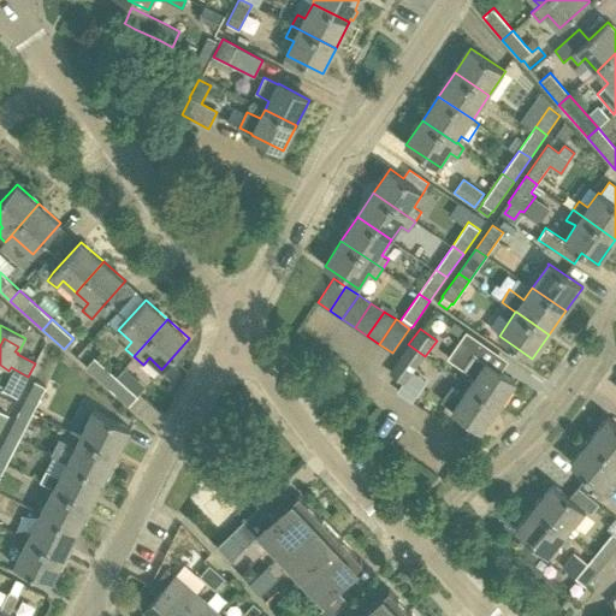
[(406,384),(425,356),(408,344),(389,372),(406,384)]
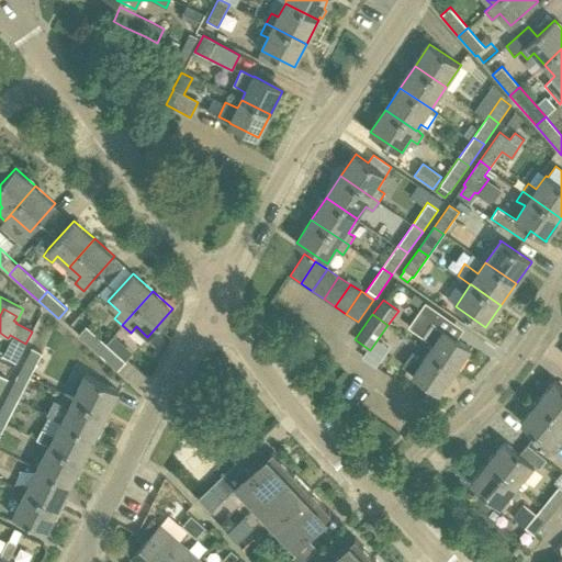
[(302,338),(308,328),(302,323),(295,334),(302,338)]
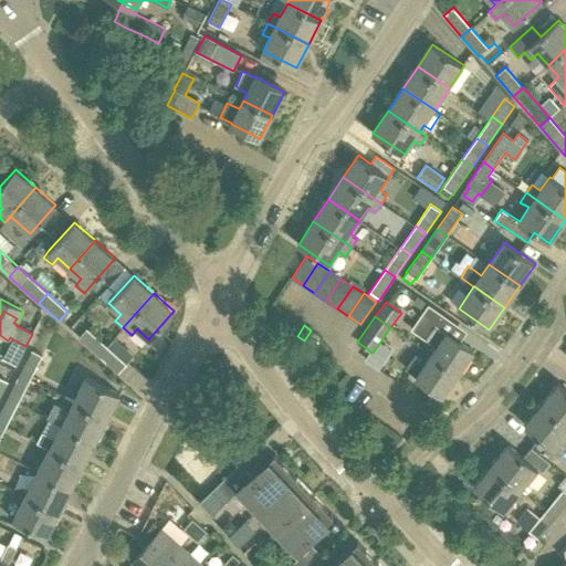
[(429,354),(458,374),(473,352),(444,332),(444,331),(436,325),(426,339),(435,346),(429,354)]
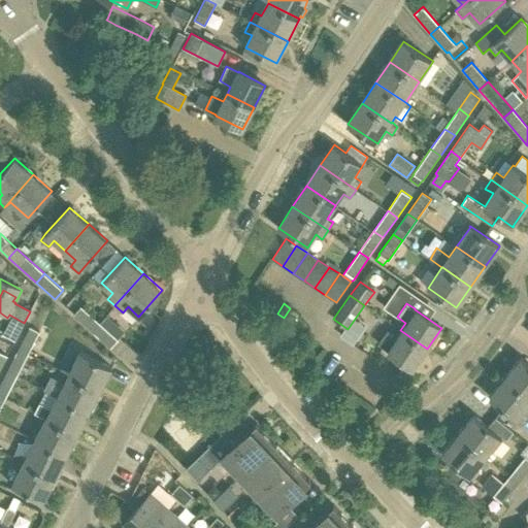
[(80,305),(73,315),(88,327),(95,319),(80,305)]
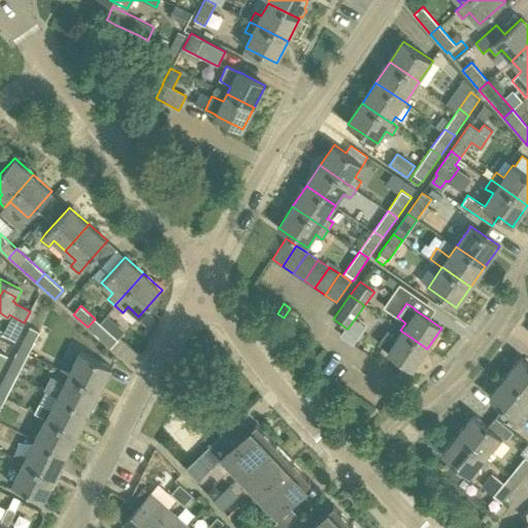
[(118,339),(95,319),(88,327),(110,349),(112,345),(128,360),(135,352),(120,337),(118,339)]
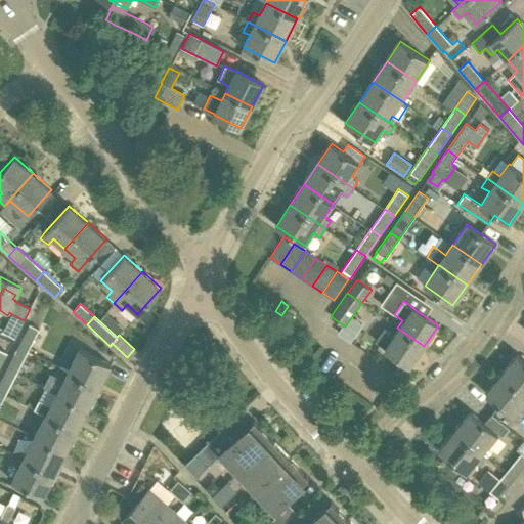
[(17,346),(28,351),(39,330),(29,323),(17,346)]
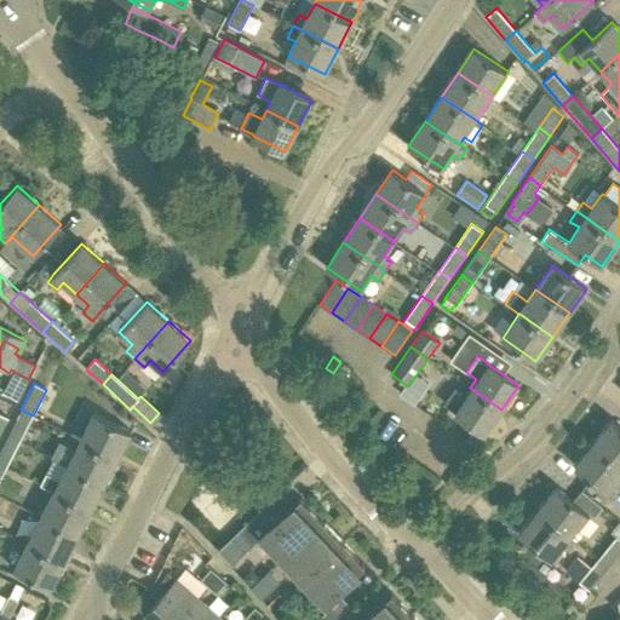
[(484,434),(501,409),(470,388),(464,395),(454,388),(443,405),(453,411),(484,434)]
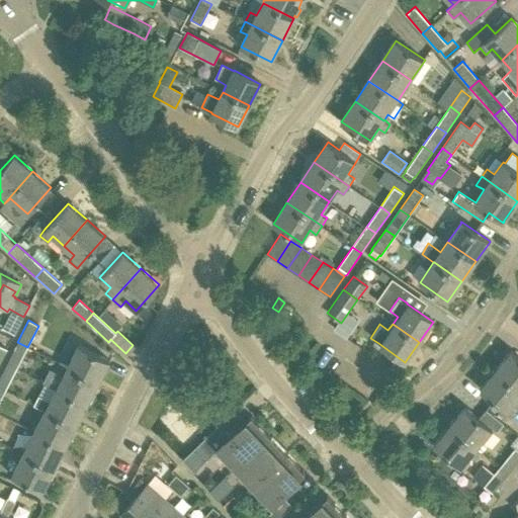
[(17,368),(27,347),(17,342),(7,363),(17,368)]
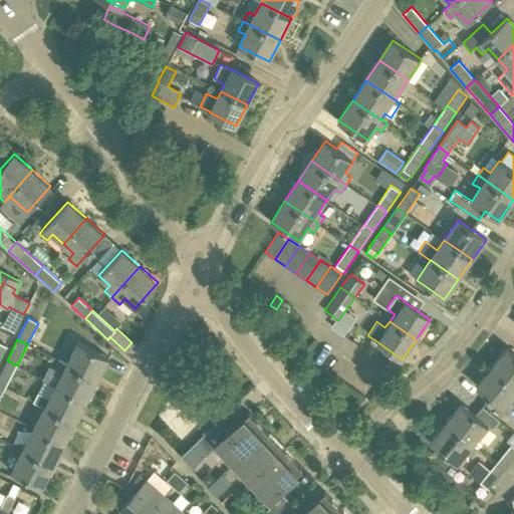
[(70,354),(66,362),(96,378),(108,356),(77,340),(70,354)]
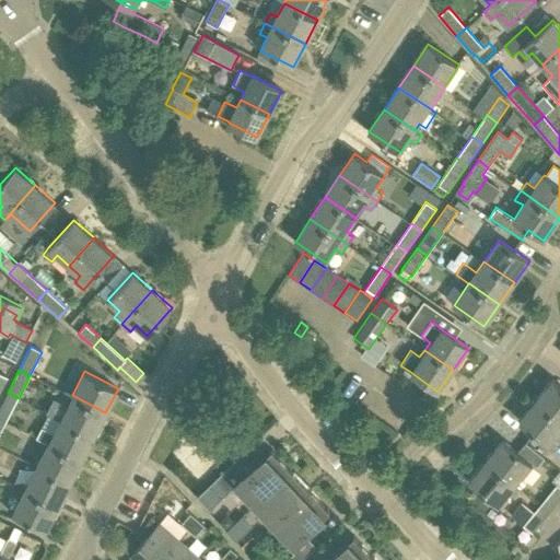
[(559,384),(553,380),(537,400),(559,419),(559,384)]
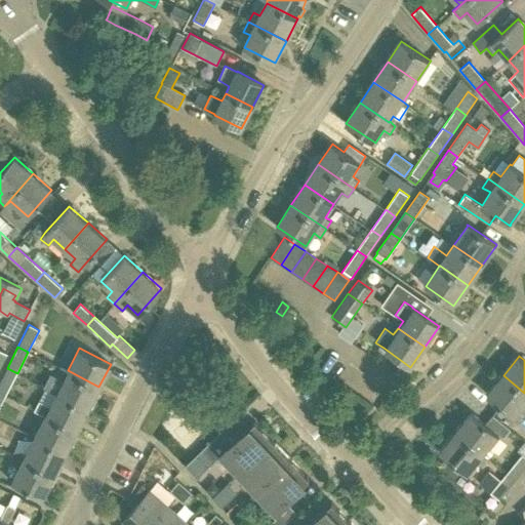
[(93,397),(98,387),(58,366),(54,375),(63,379),(56,393),(88,408),(92,409),(96,401),(93,397)]
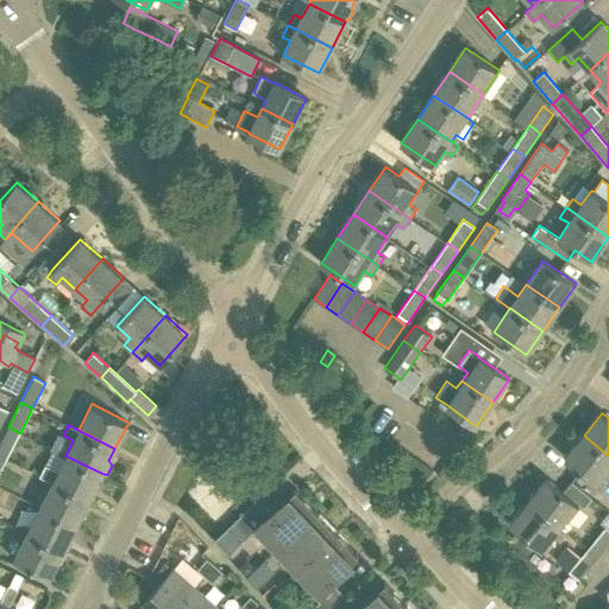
[(0,454),(7,459),(20,433),(8,427),(0,443),(0,454)]
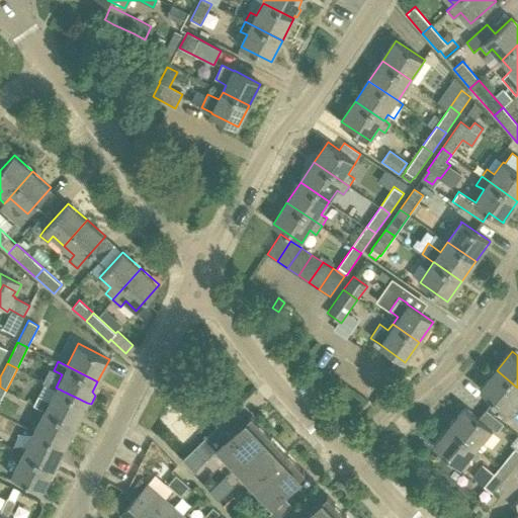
[(517,407),(514,404),(517,398),(517,387),(497,370),(494,372),(492,371),(487,377),(489,379),(481,389),(508,411),(513,416),(517,409),(517,407)]
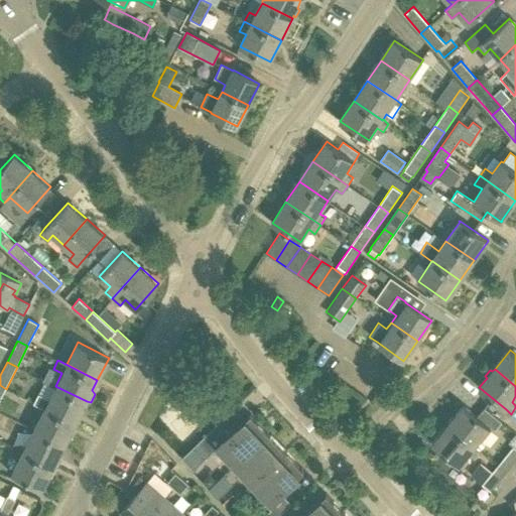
[(76,423),(87,401),(55,386),(48,399),(38,393),(33,404),(43,408),(44,407),(76,423)]
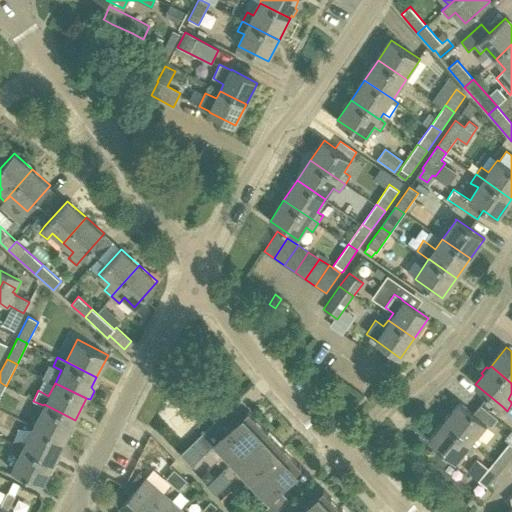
[(473,412),(461,402),(445,421),(471,443),(487,424),(492,425),(499,416),(482,402),(473,412)]
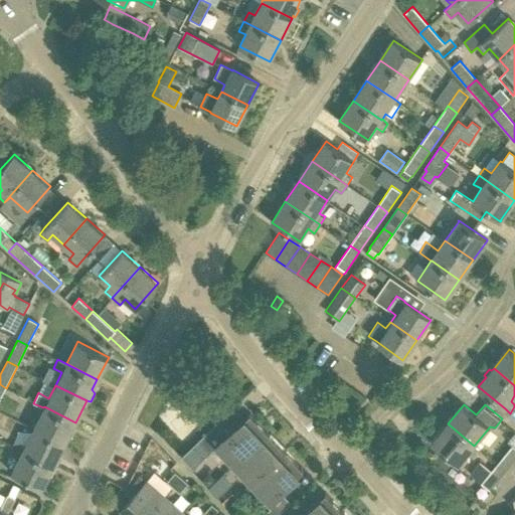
[(64,444),(75,422),(44,406),(43,407),(33,428),(64,444)]
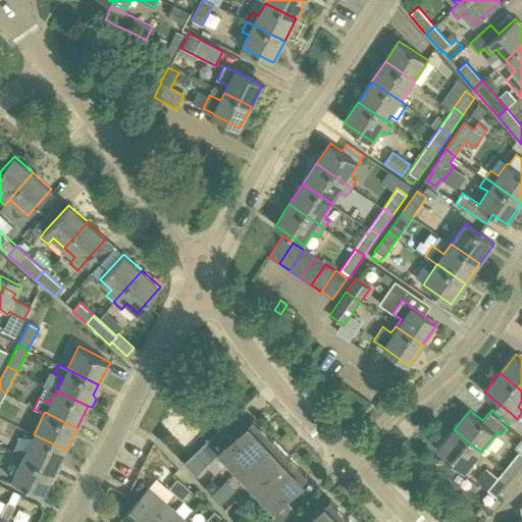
[(220,450),(239,469),(271,437),(253,418),(247,423),(242,428),(231,416),(218,428),(200,447),(211,459),(220,450)]
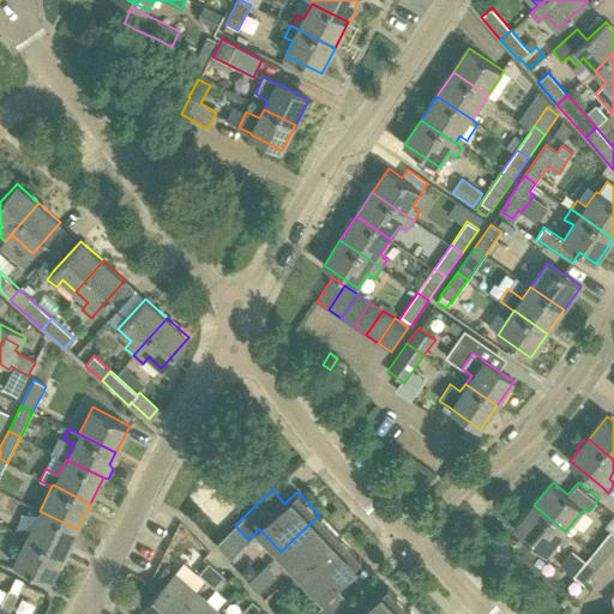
[(572,536),(565,531),(534,505),(524,517),(522,515),(515,523),(516,525),(515,528),(547,554),(557,541),(564,547),(572,536)]
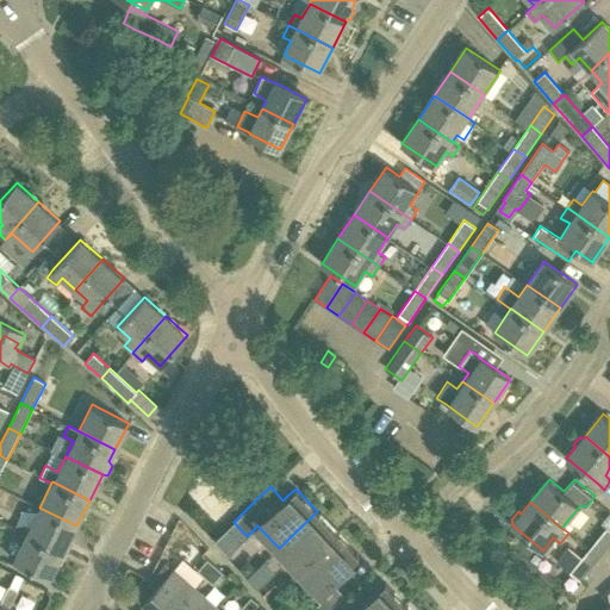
[(63,552),(76,526),(39,508),(26,533),(63,552)]
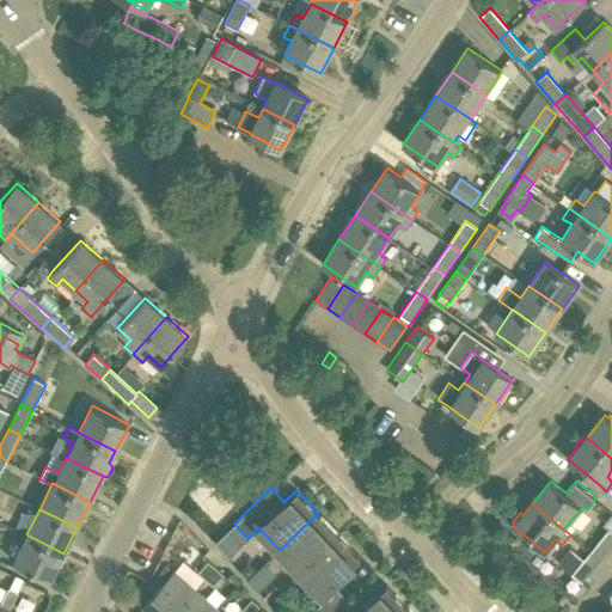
[(280,550),(300,571),(340,534),(318,513),(280,550)]
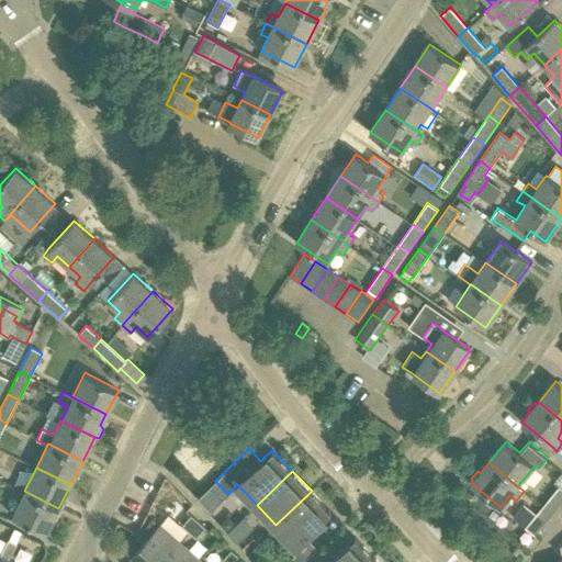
[(561,487),(560,485),(542,506),(552,514),(561,501),(561,487)]
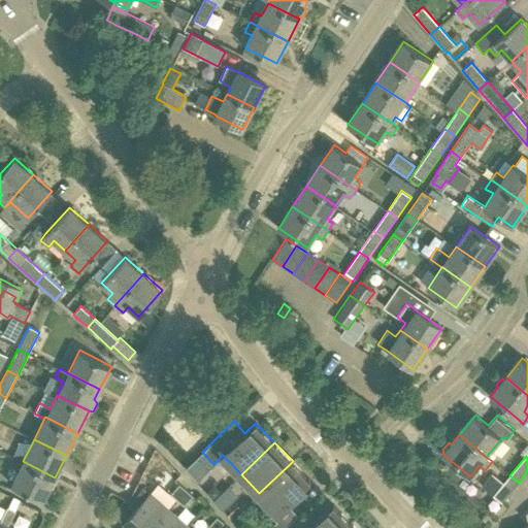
[(43,499),(55,477),(23,461),(11,483),(43,499)]
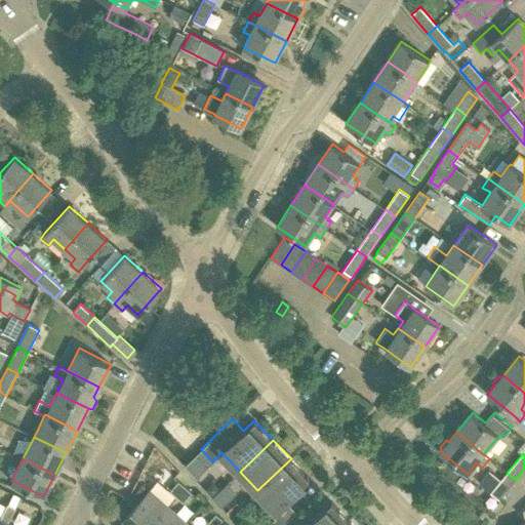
[(309,478),(291,458),(257,490),(275,509),(271,513),(282,524),(296,512),(285,500),(309,478)]
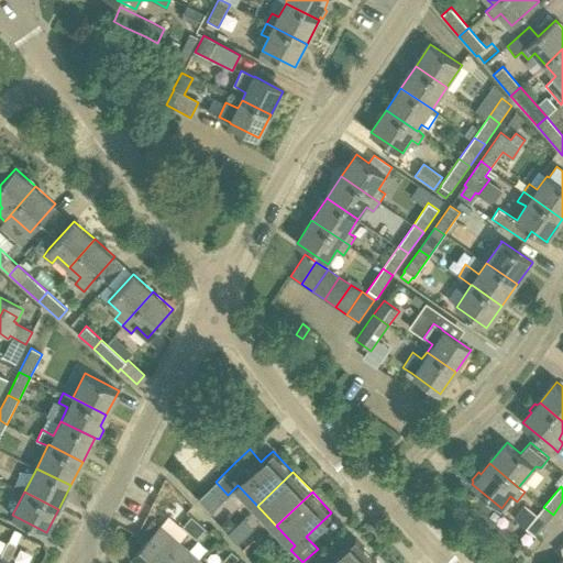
[(534,537),(553,515),(543,507),(526,528),(534,537)]
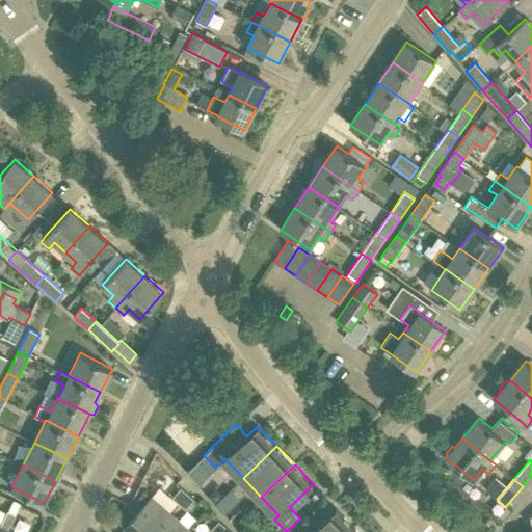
[(185,509),(194,499),(181,487),(171,498),(185,509)]
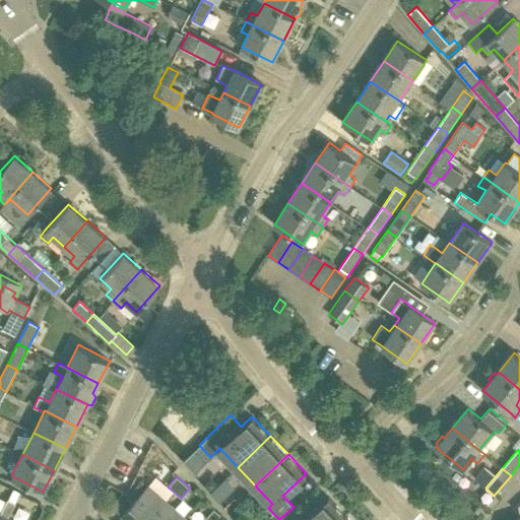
[(225,478),(210,493),(219,502),(235,488),(225,478)]
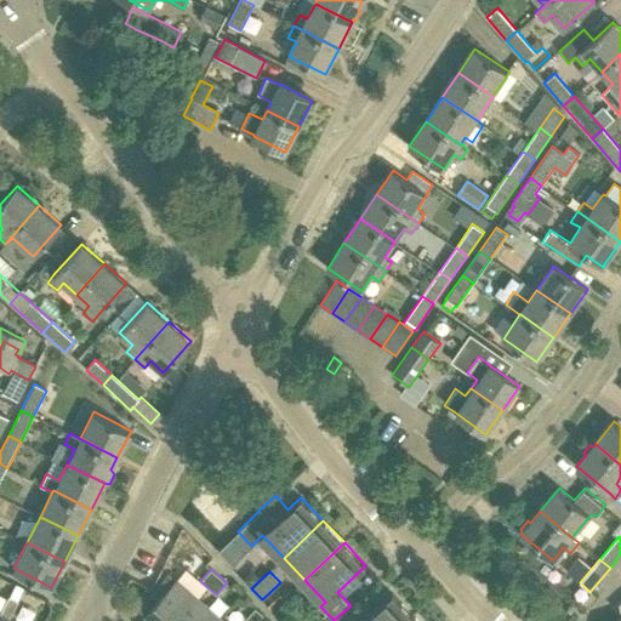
[(146,615),(152,620),(178,620),(200,597),(178,577),(172,585),(165,579),(153,592),(147,587),(132,603),(146,615)]
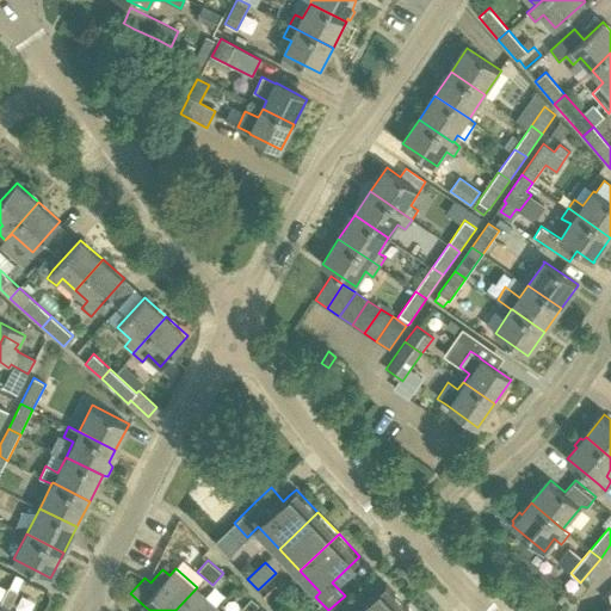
[(401,610),(407,606),(386,584),(356,610),(401,610)]
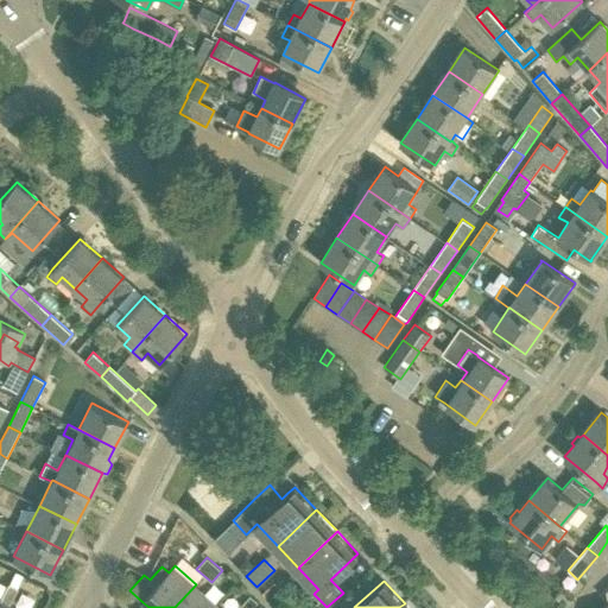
[(0,600),(2,602),(0,607),(14,607),(10,606),(18,588),(8,583),(0,600)]
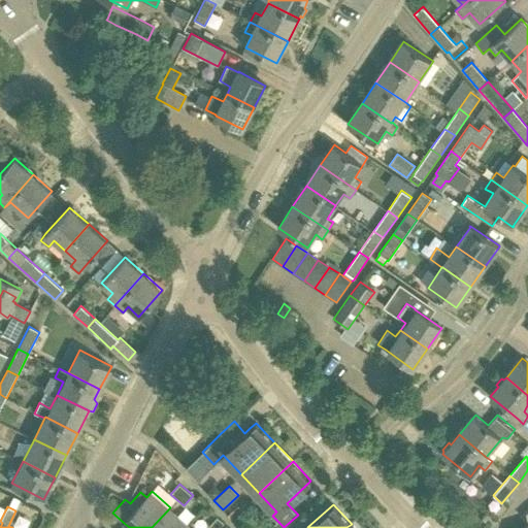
[(185,527),(189,524),(170,507),(152,527),(185,527)]
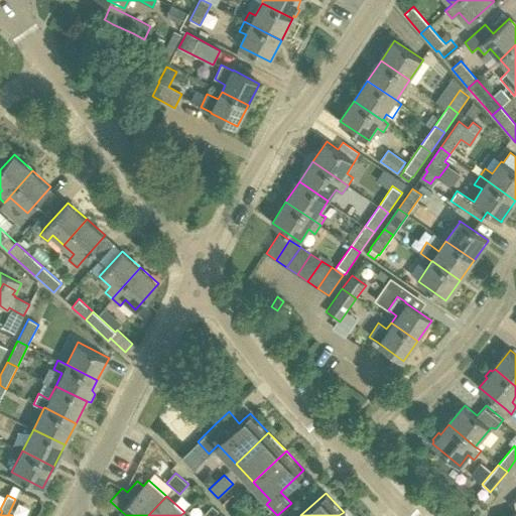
[(205,515),(214,515),(219,511),(212,505),(204,515),(205,515)]
